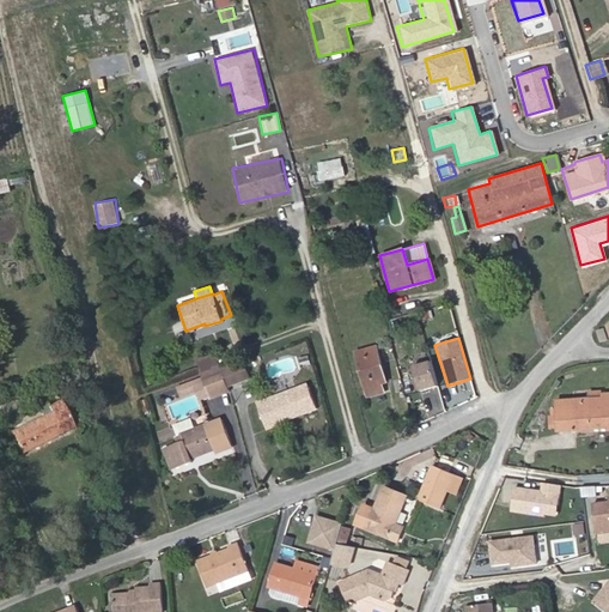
[(375,346),(354,352),(365,395),(382,391),(379,382),(377,375),(382,374),(375,346)]
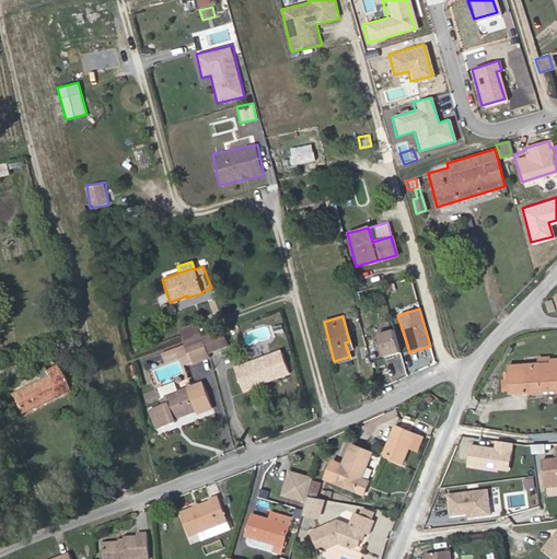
[(184,341),(199,336),(194,321),(178,326),(184,341)]
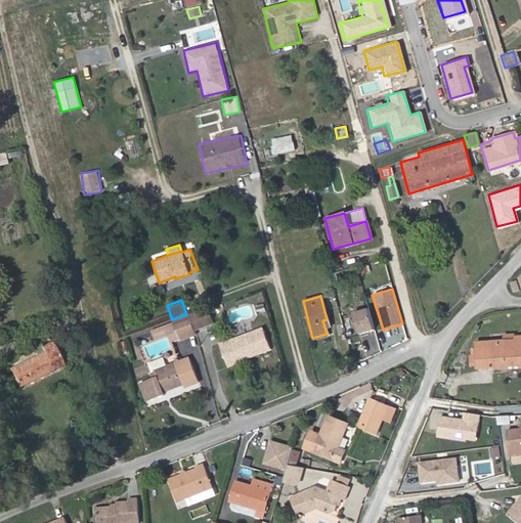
[(207,307),(199,310),(204,324),(212,322),(207,307)]
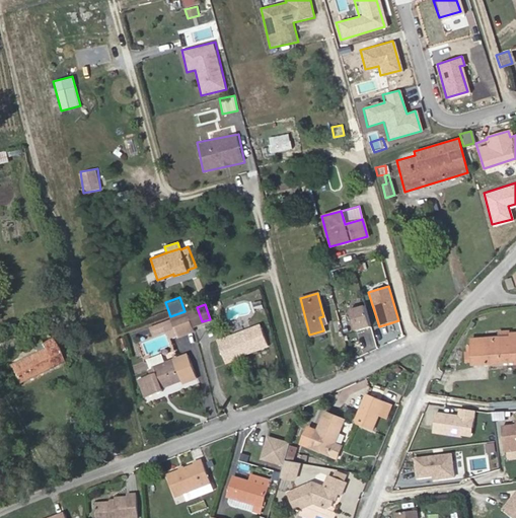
[(353,331),(373,327),(368,305),(349,309),(353,331)]
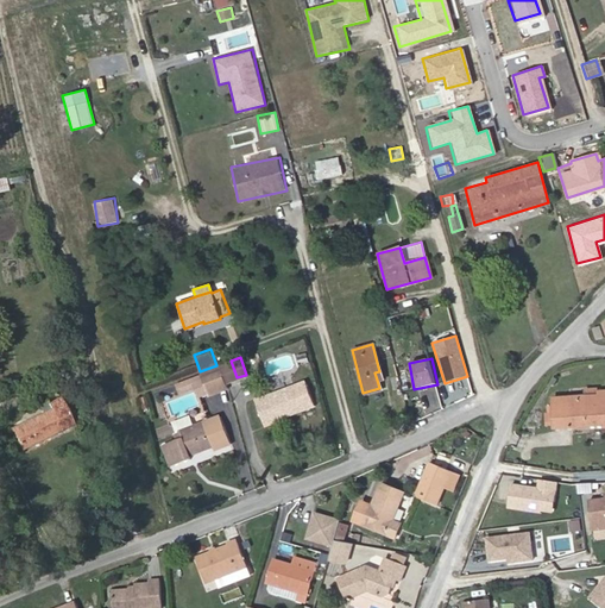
[(231,361),(218,365),(224,383),(237,377),(231,361)]
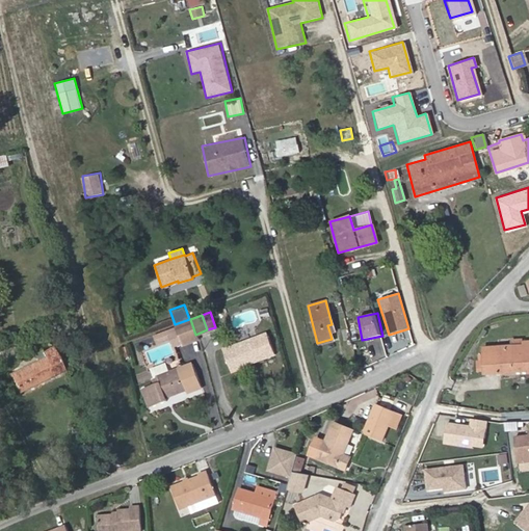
[(182,344),(197,338),(195,335),(190,319),(189,319),(175,324),(182,344)]
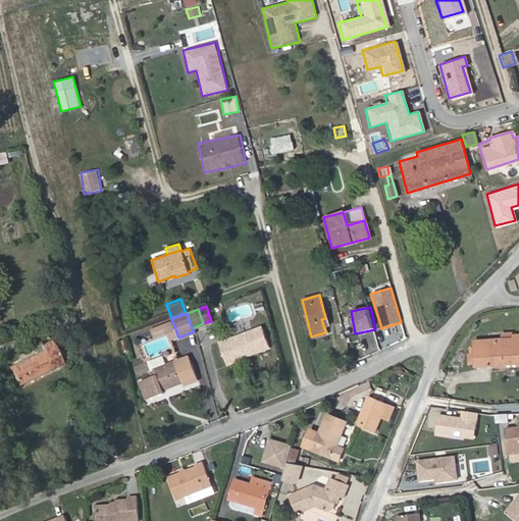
[(171,318),(162,322),(163,324),(169,341),(178,337),(171,318)]
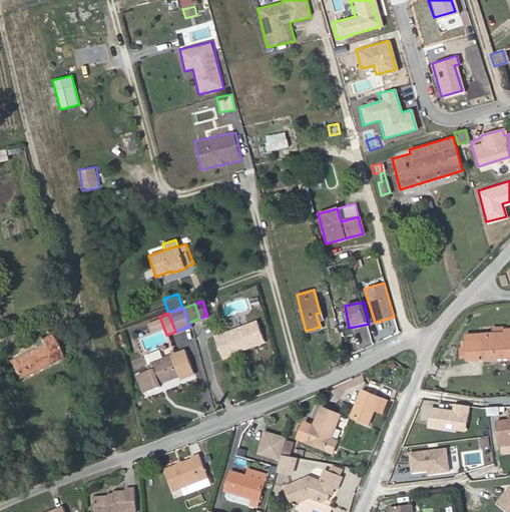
[(160,319),(147,324),(150,331),(163,326),(160,319)]
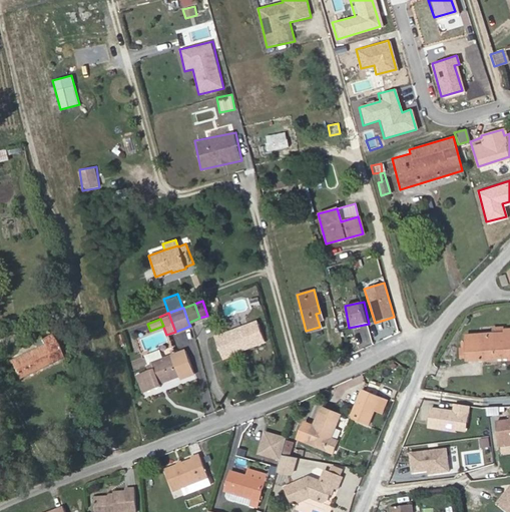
[(250,344),(243,325),(213,337),(221,357),(237,351),(236,349),(250,344)]
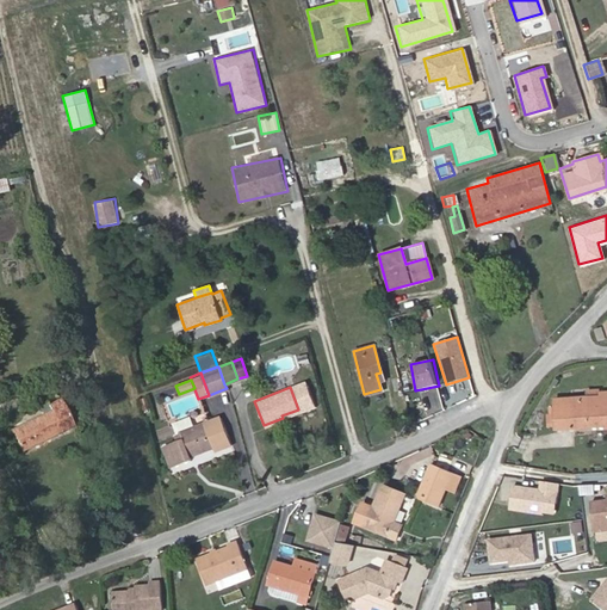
[(606,425),(606,390),(598,392),(598,396),(584,396),(552,399),(553,412),(553,414),(570,413),(571,427),(606,425)]
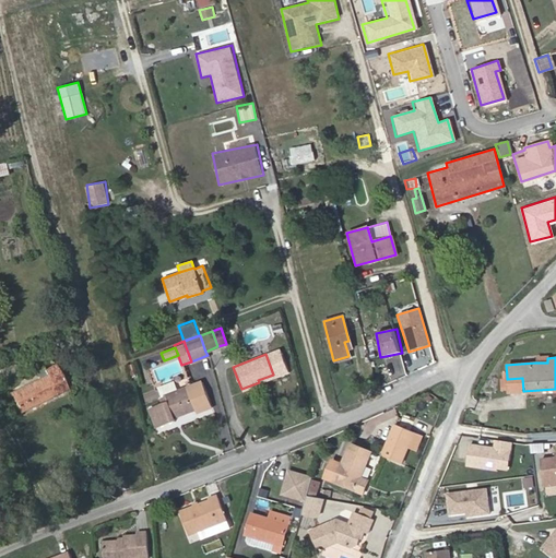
[(8,392),(16,410),(64,387),(54,363),(43,368),(45,374),(8,392)]
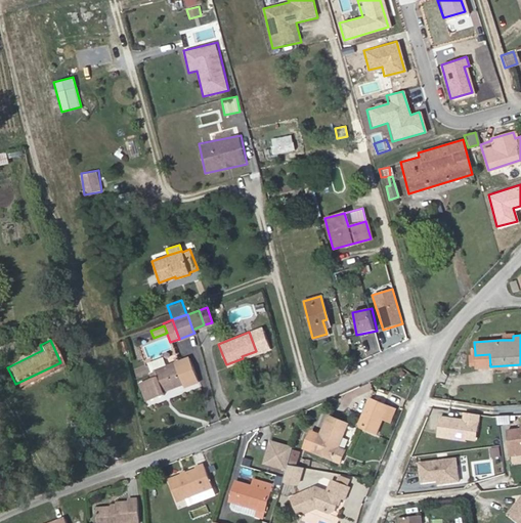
[(475,353),(467,354),(467,363),(476,362),(475,361),(475,355),(475,353)]
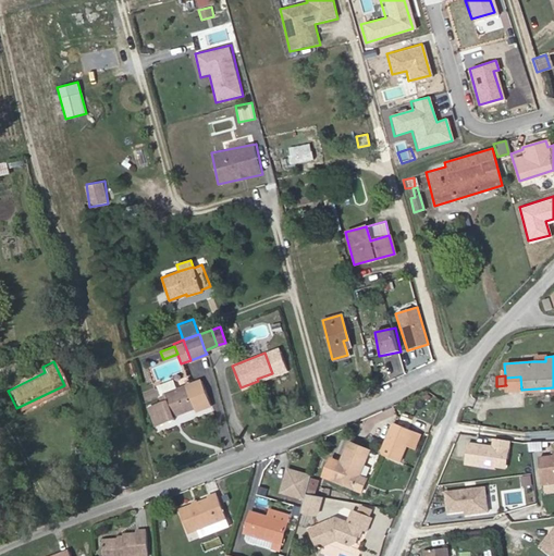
[(520,377),(505,378),(505,384),(506,385),(506,391),(521,390),(520,377)]
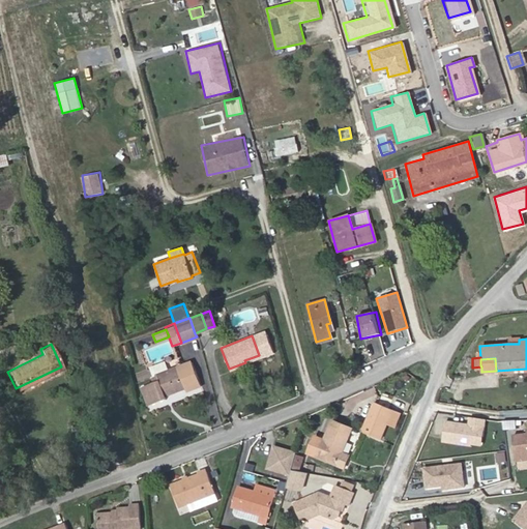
[(200,385),(191,361),(151,377),(152,383),(141,387),(148,406),(165,400),(164,395),(184,387),(185,391),(200,385)]
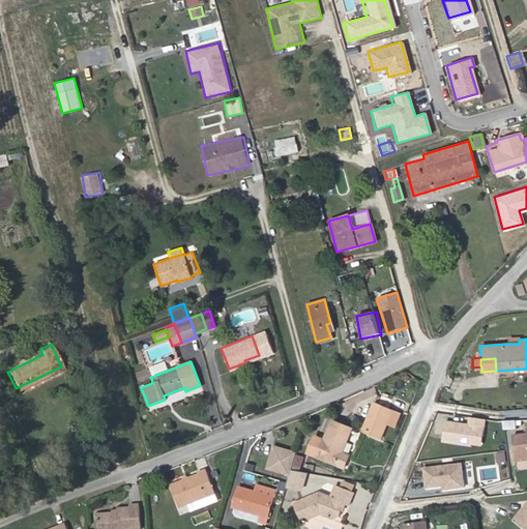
[(361,432),(384,438),(393,406),(372,400),(361,432)]
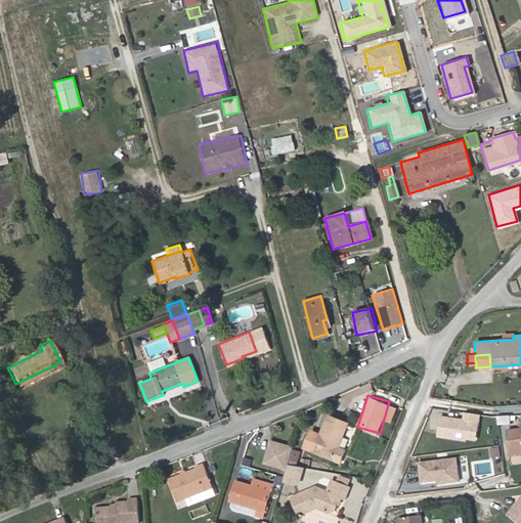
[(432,436),(473,440),(476,411),(459,410),(459,417),(434,413),(432,436)]
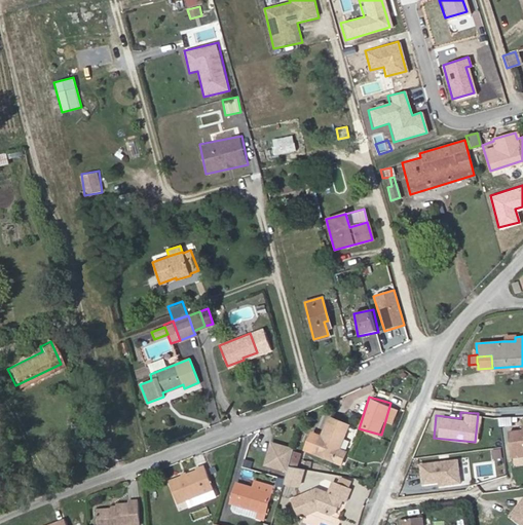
[(328,417),(313,453),(339,463),(344,451),(338,449),(347,424),(328,417)]
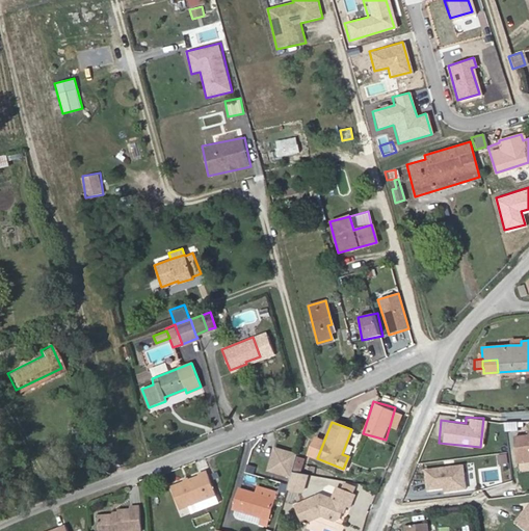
[(528,429),(508,430),(509,462),(528,460),(528,429)]
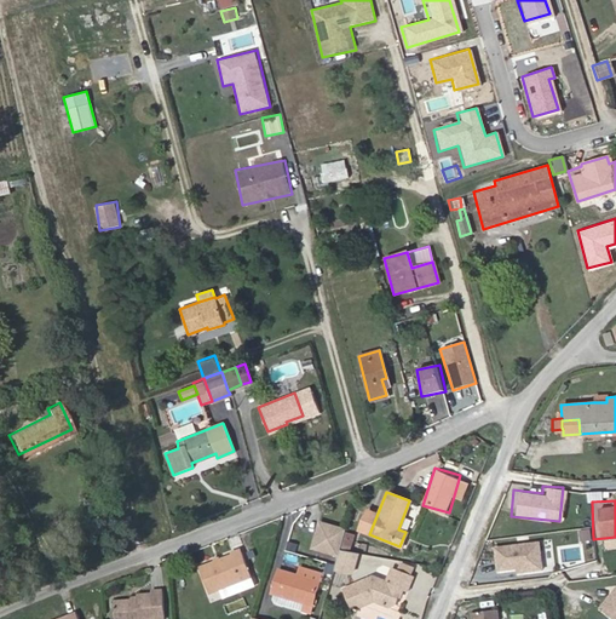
[(536,540),(490,543),(491,571),(537,568),(536,540)]
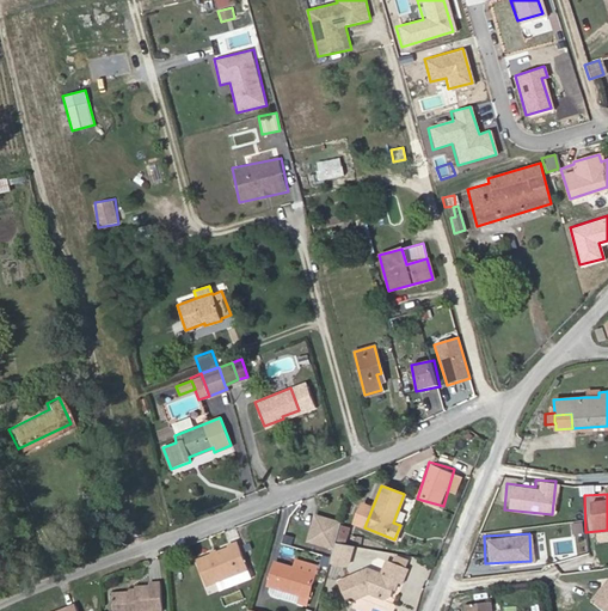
[(194,560),(204,585),(246,568),(235,539),(225,544),(226,547),(215,551),(214,549),(208,551),(209,554),(194,560)]
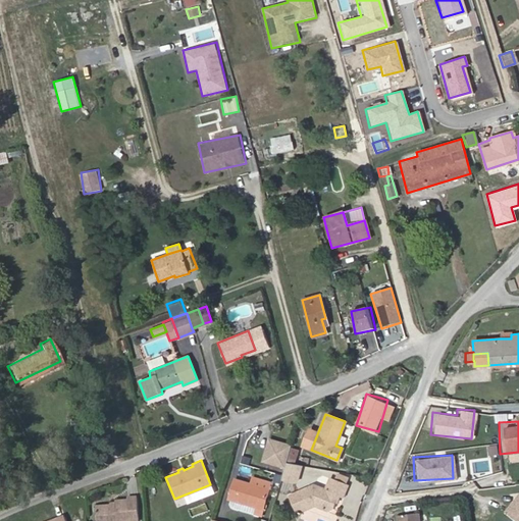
[(227,499),(261,509),(270,482),(253,477),(252,484),(249,483),(232,478),(227,499)]
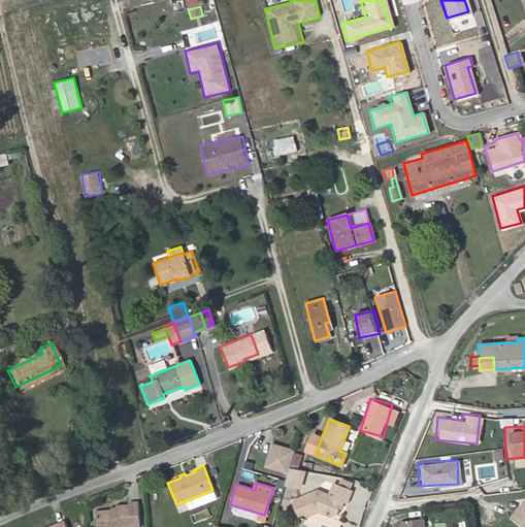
[(316,489),(291,500),(298,516),(302,518),(317,511),(330,517),(335,515),(338,506),(340,507),(342,501),(346,502),(350,491),(332,484),(327,494),(316,489)]
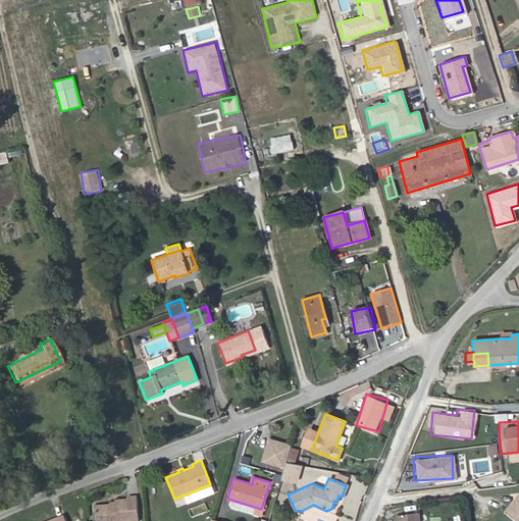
[(518,520),(518,493),(504,512),(514,520),(518,520)]
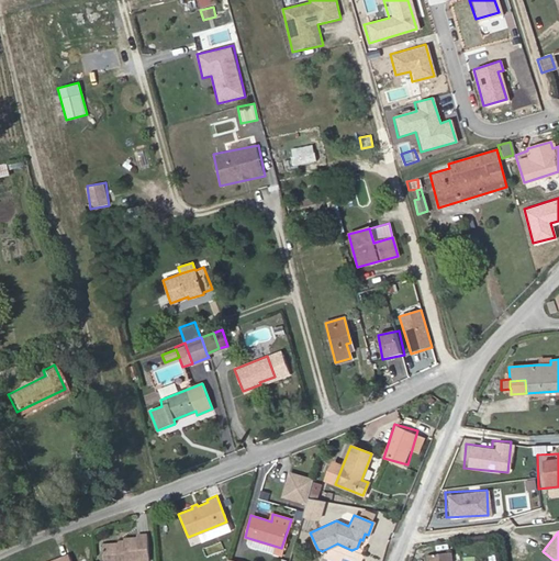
[(135,535),(135,538),(122,539),(123,540),(123,543),(118,543),(118,540),(101,542),(102,560),(133,560),(147,560),(146,534),(135,535)]
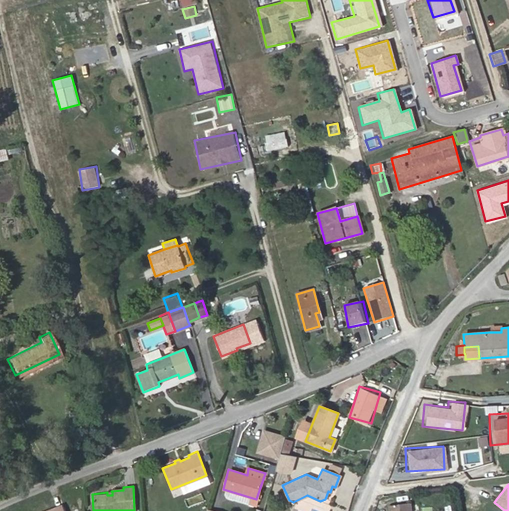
[(200,492),(184,496),(186,504),(202,500),(200,492)]
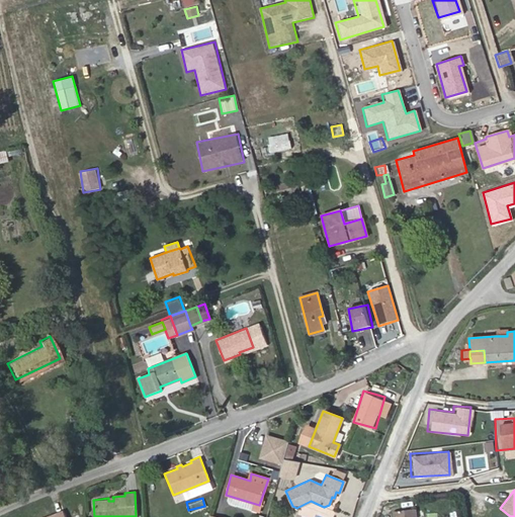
[(413,516),(412,507),(391,509),(392,516),(413,516)]
